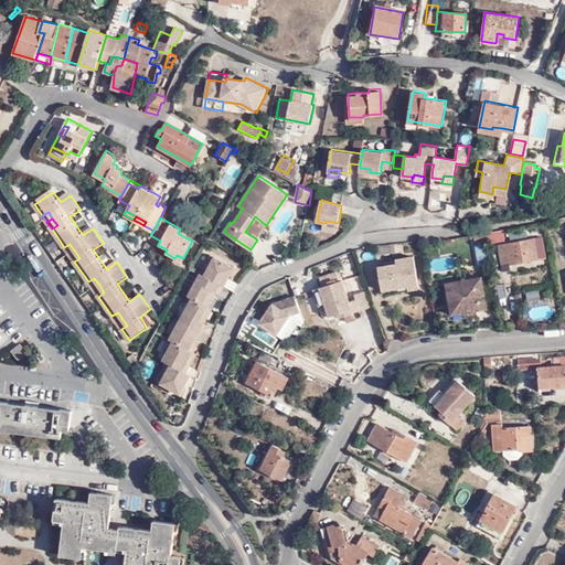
[(472,245),(484,243),(482,233),(471,235),(472,245)]
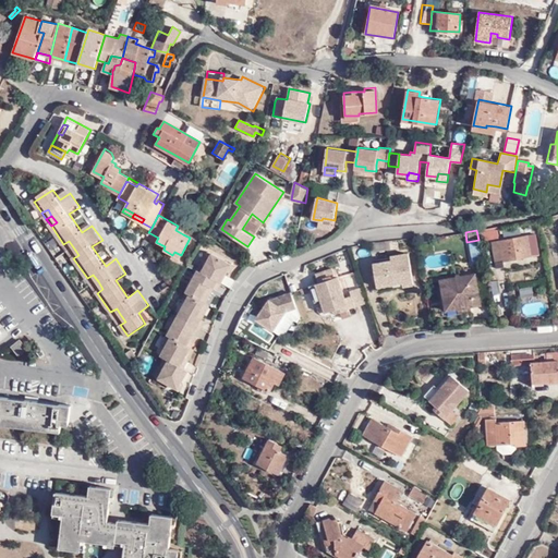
[(148,232),(146,238),(155,242),(156,242),(158,238),(148,232)]
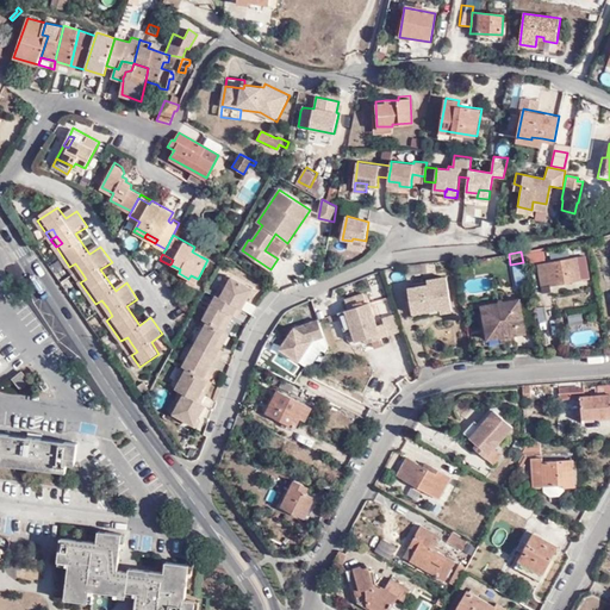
[(574,257),(579,279),(589,278),(585,256),(574,257)]
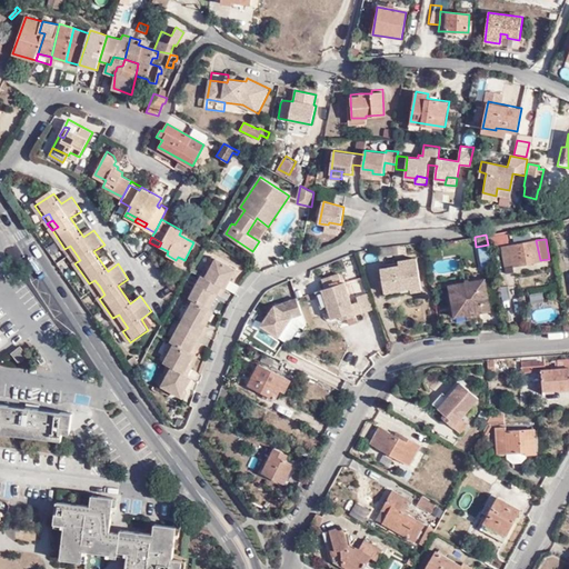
[(540,260),(536,240),(500,248),(503,268),(540,260)]
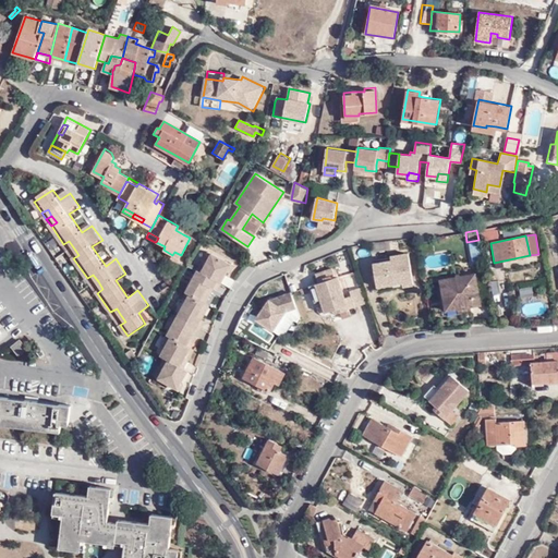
[(379,241),(373,242),(374,251),(386,250),(385,240),(379,241)]
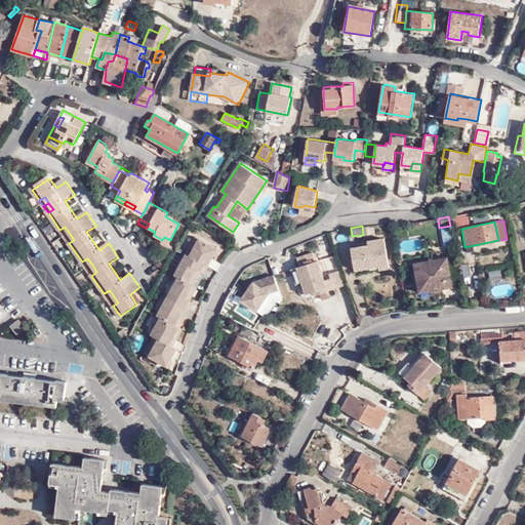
[(65,227),(59,230),(65,237),(70,234),(65,227)]
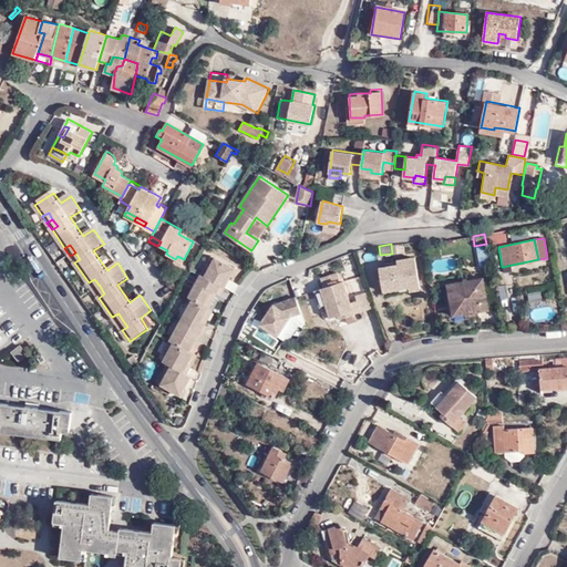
[(75,253),(70,256),(74,263),(80,259),(75,253)]
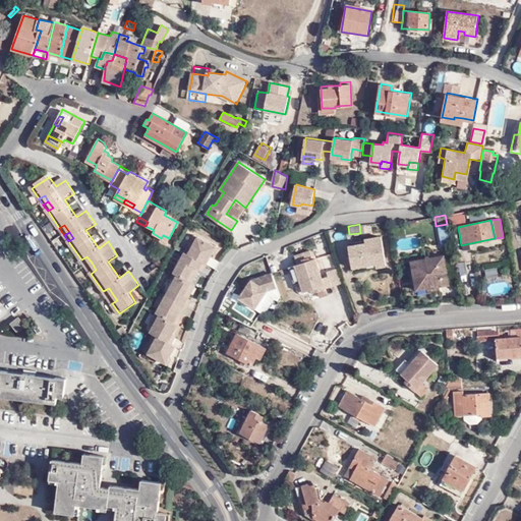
[(191,246),(197,236),(193,234),(187,245),(191,246)]
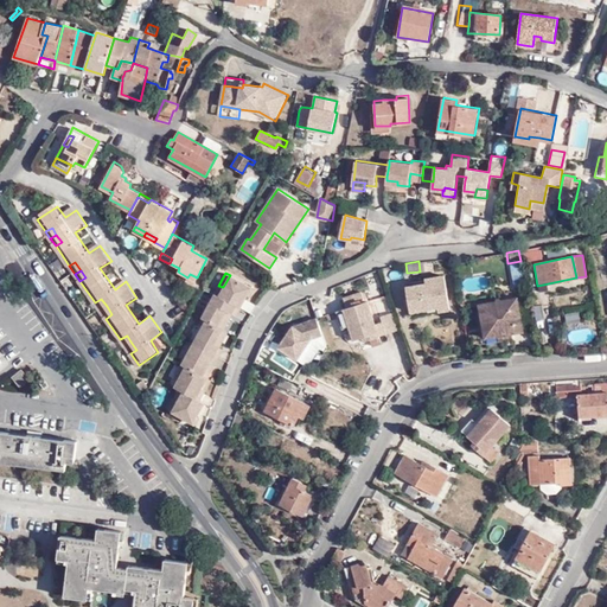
[(250,287),(230,275),(223,287),(218,286),(202,318),(205,320),(183,364),(185,368),(179,379),(174,387),(179,389),(174,397),(179,400),(173,411),(195,423),(205,403),(200,401),(205,393),(202,390),(208,378),(204,377),(210,364),(213,366),(223,350),(219,347),(215,345),(223,330),(218,327),(227,312),(231,314),(236,317),(247,295),(250,287)]
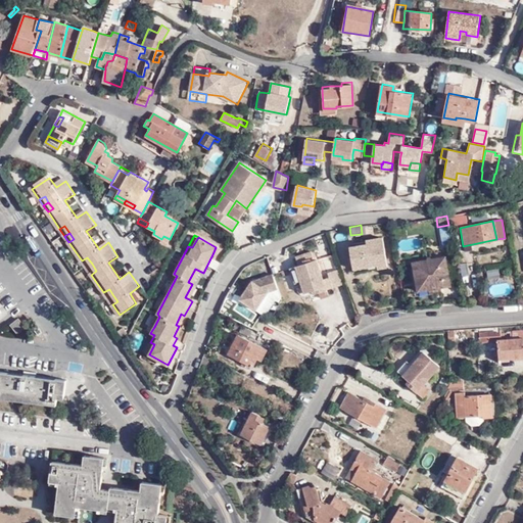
[(346,243),(347,249),(362,247),(361,240),(346,243)]
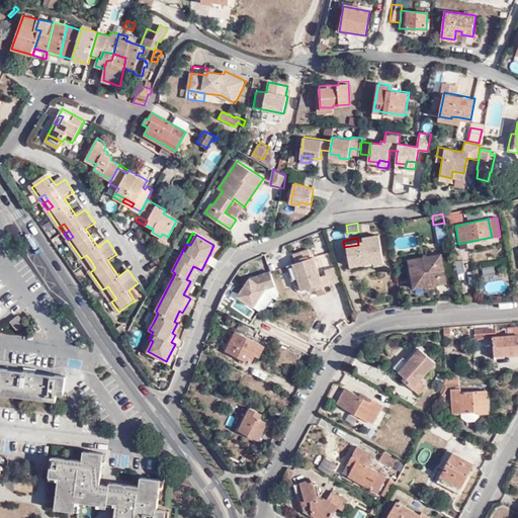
[(381,265),(377,241),(358,245),(344,247),(348,267),(371,264),(372,267),(381,265)]
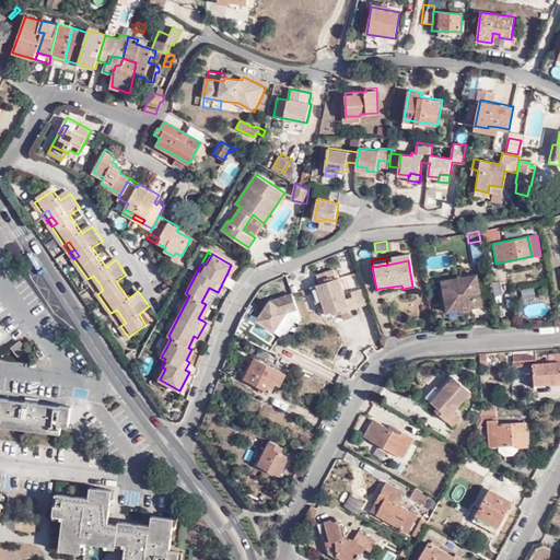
[(313,276),(317,286),(307,290),(313,306),(319,304),(324,315),(331,313),(333,316),(339,314),(347,311),(364,305),(359,289),(348,293),(350,298),(343,300),(337,279),(335,280),(330,269),(313,276)]
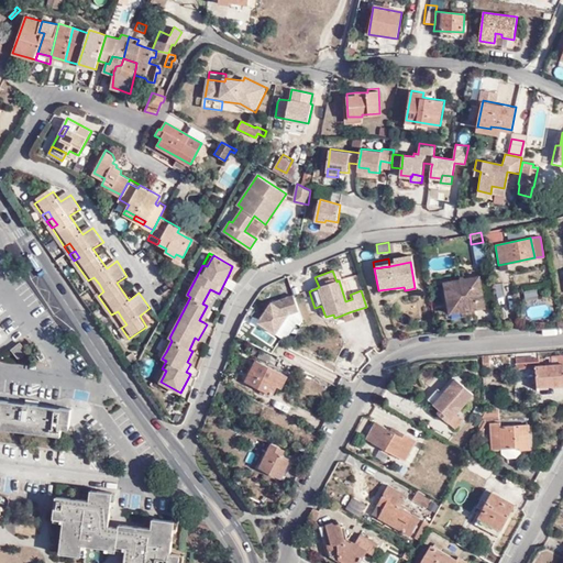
[(426,278),(428,288),(440,286),(438,276),(426,278)]
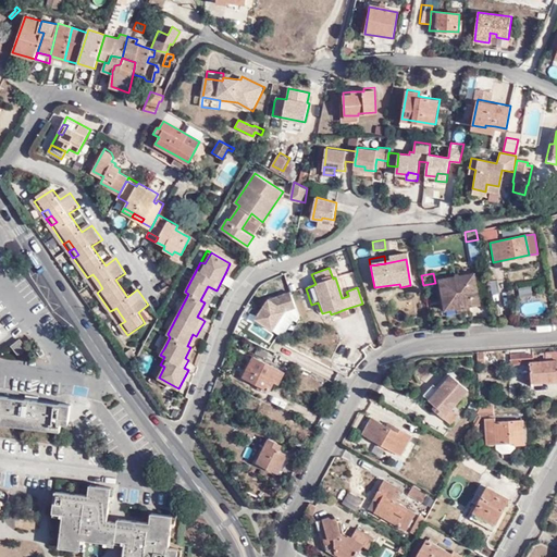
[(460,302),(479,298),(473,273),(438,281),(445,312),(461,309),(460,302)]
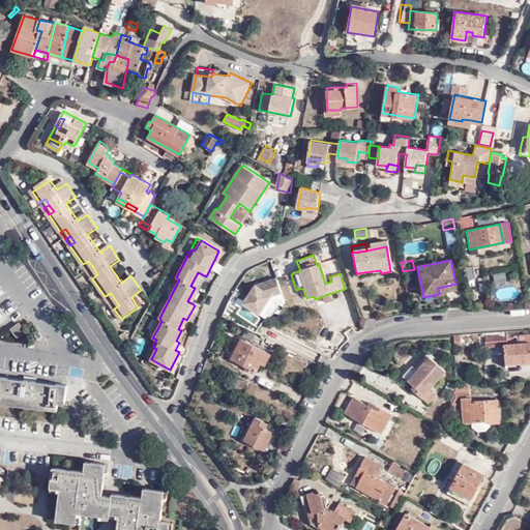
[(88,271),(93,267),(88,261),(83,264),(88,271)]
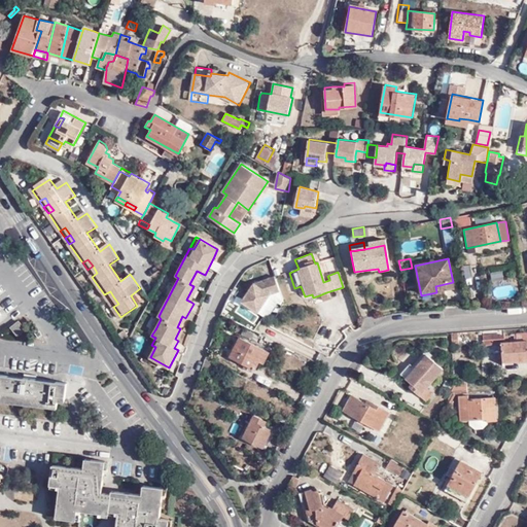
[(88,270),(92,277),(97,273),(93,266),(88,270)]
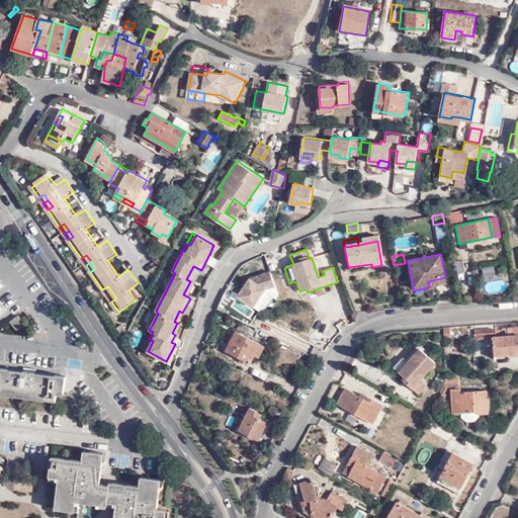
[(191,281),(197,268),(193,266),(186,279),(190,281),(191,281)]
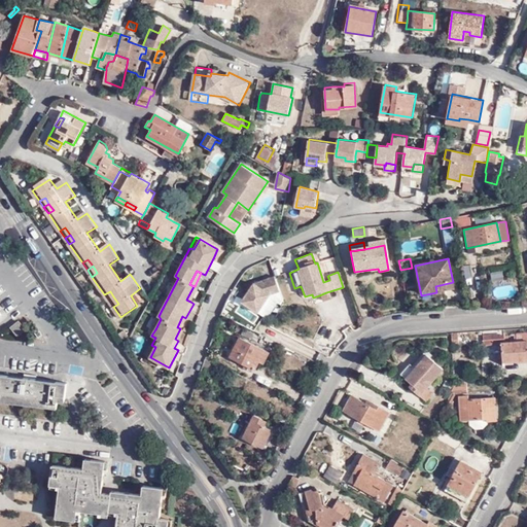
[(270,294),(280,291),(274,277),(254,284),(243,303),(258,313),(270,294)]
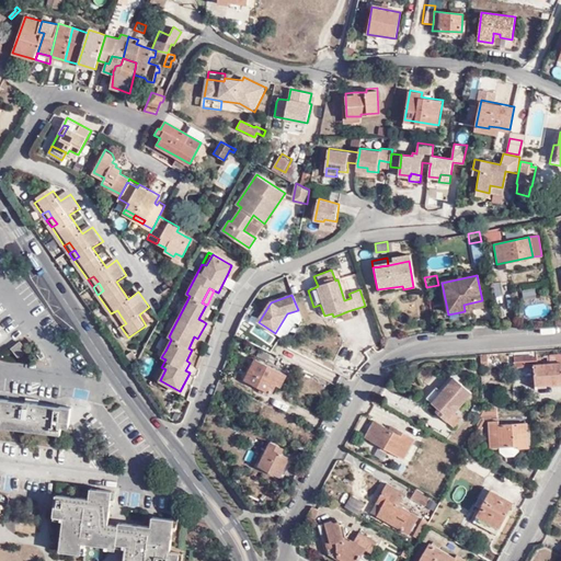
[(210,307),(207,305),(206,305),(198,319),(203,321),(210,307)]
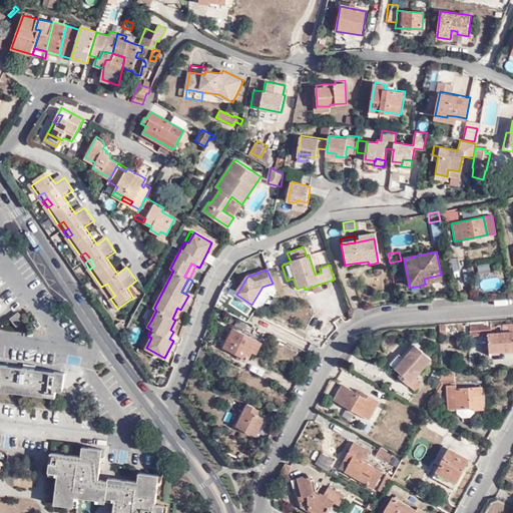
[(101,287),(105,293),(110,289),(107,284),(101,287)]
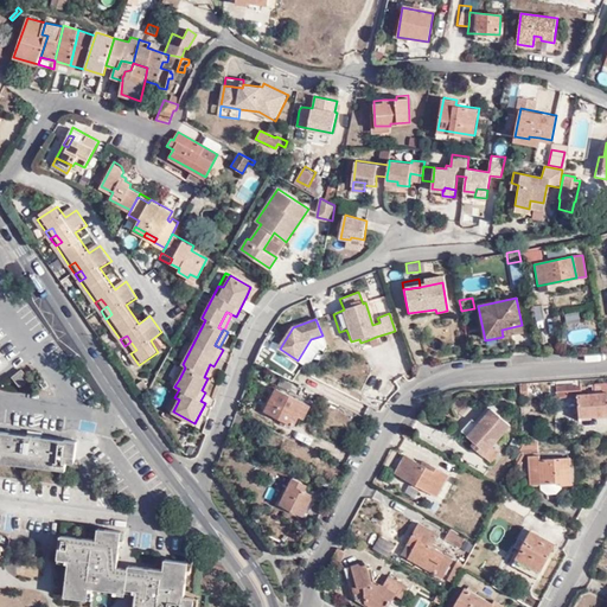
[(311,339),(298,360),(308,366),(319,350),(325,349),(326,349),(327,347),(323,336),(311,339)]
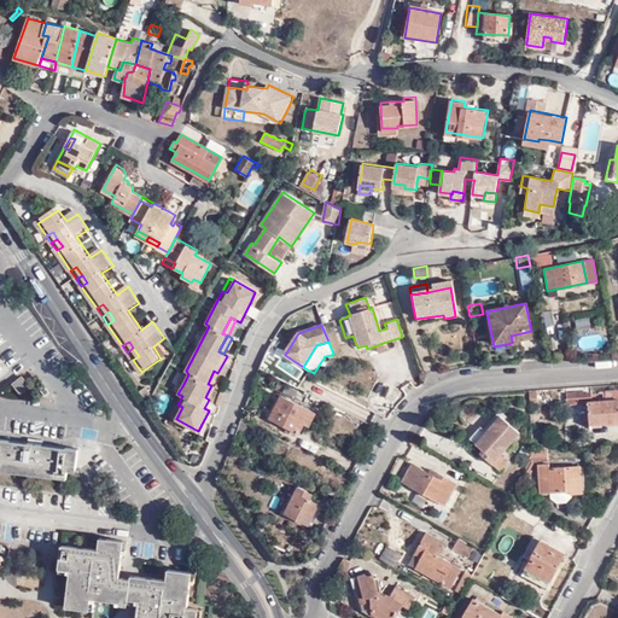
[(386,350),(383,343),(374,347),(377,354),(386,350)]
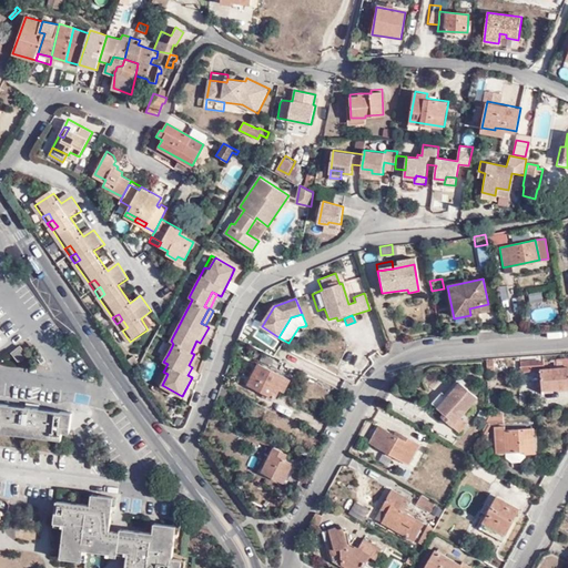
[(117,324),(122,331),(128,327),(122,320),(117,324)]
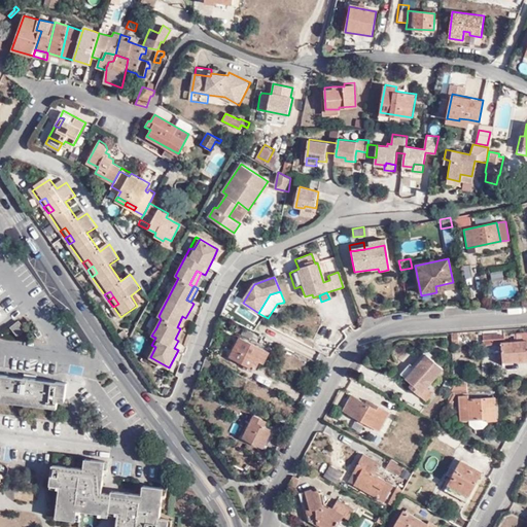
[(161,319),(159,316),(152,327),(155,329),(161,319)]
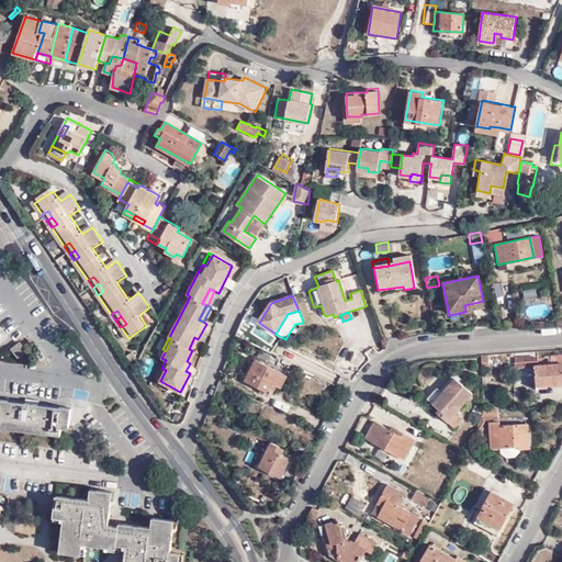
[(192,350),(198,339),(194,337),(189,349),(192,350)]
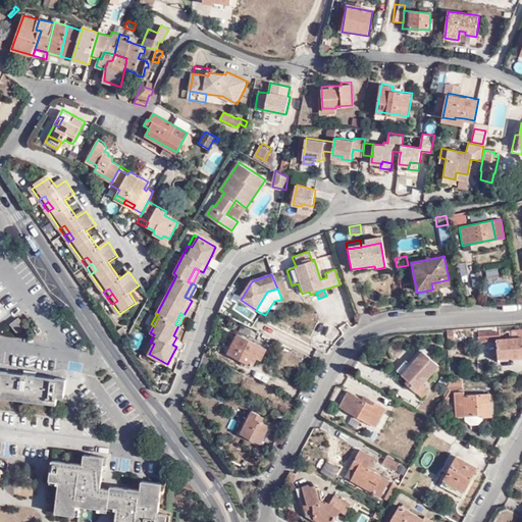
[(8,324),(15,333),(23,326),(16,318),(8,324)]
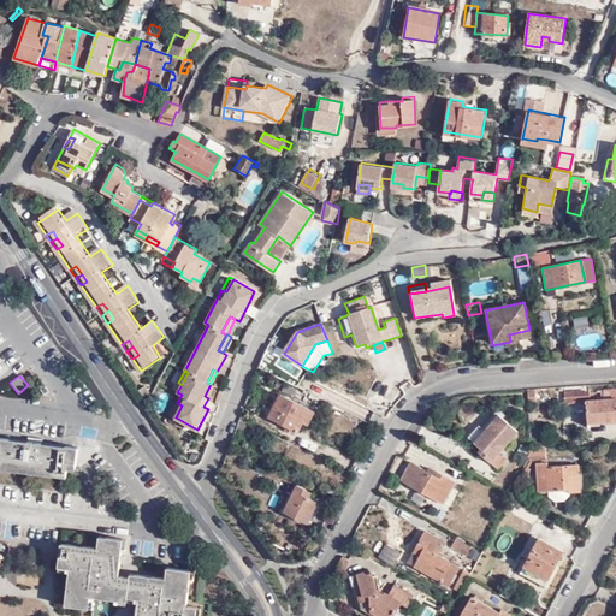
[(144,395),(152,390),(147,383),(141,388),(144,395)]
